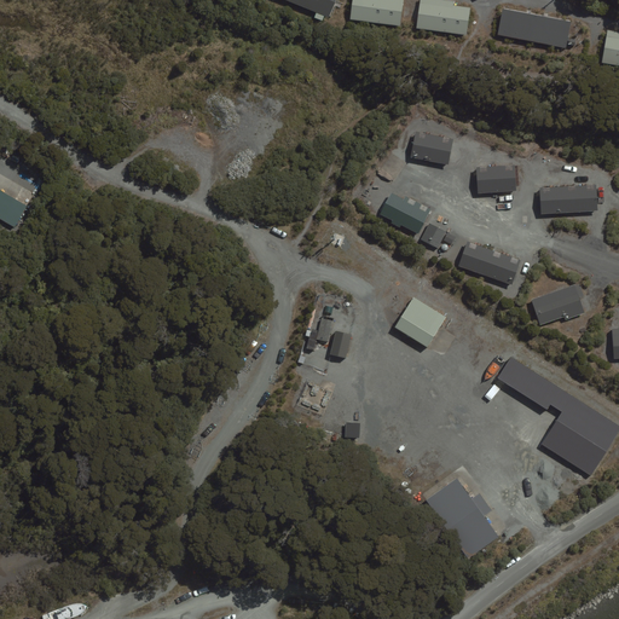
[(335,0),(285,0),(317,12),(314,18),(323,21),(324,16),(329,17),(335,0)]
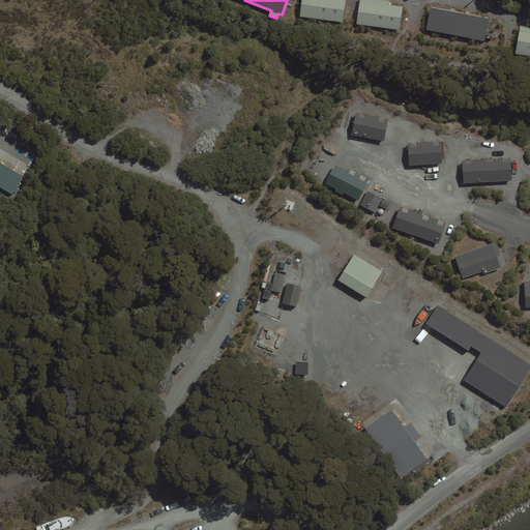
[(301,0),(300,17),(343,23),(345,0),(301,0)]
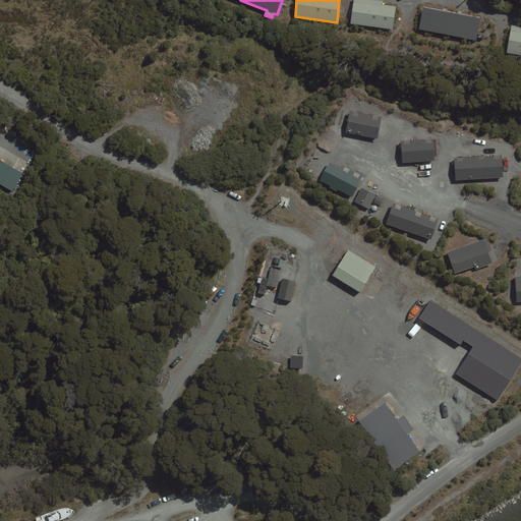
[(383,1),(372,0),(353,0),(351,23),(393,30),(396,7),(382,5),(383,1)]
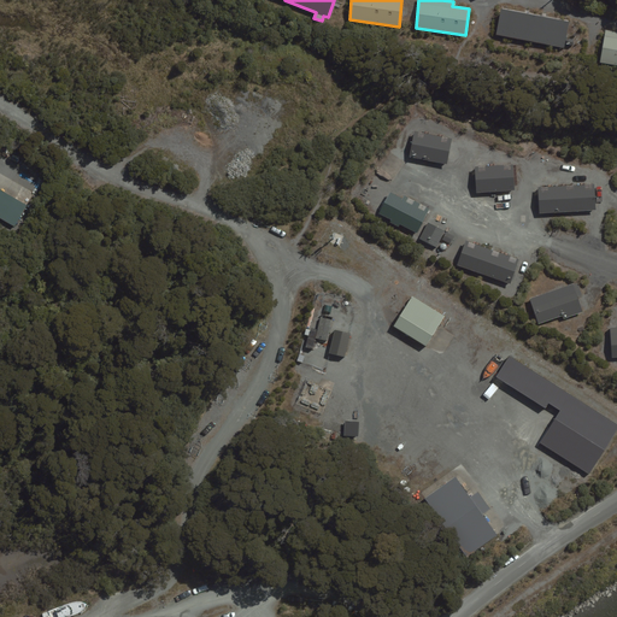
[(570,22),(501,9),(497,35),(564,48),(570,22)]
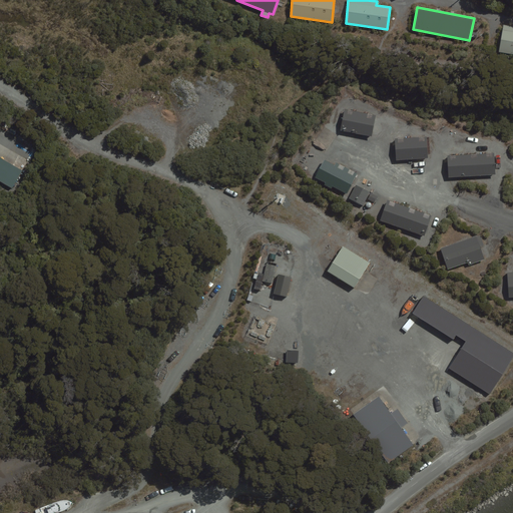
[(512,26),(504,24),(499,52),(512,54),(512,26)]
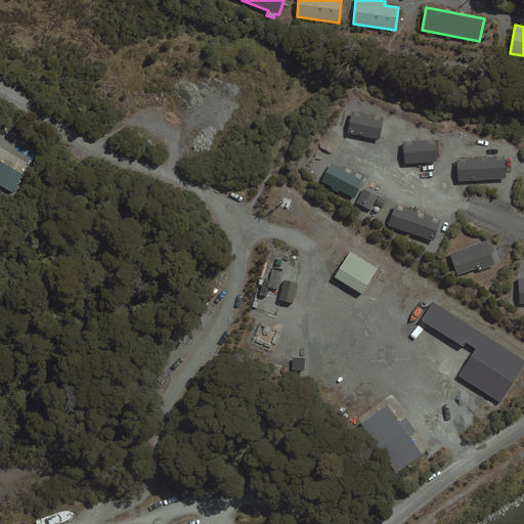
[(352,112),(348,133),(380,139),(384,118),(352,112)]
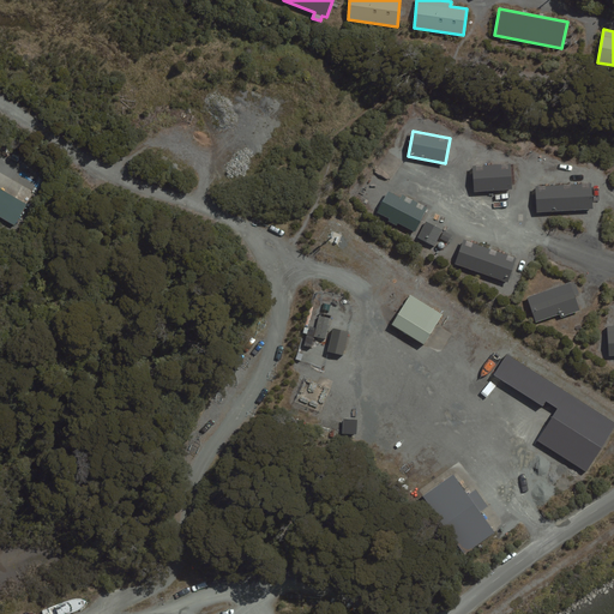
[(475,192),(512,190),(511,163),(473,166),(475,192)]
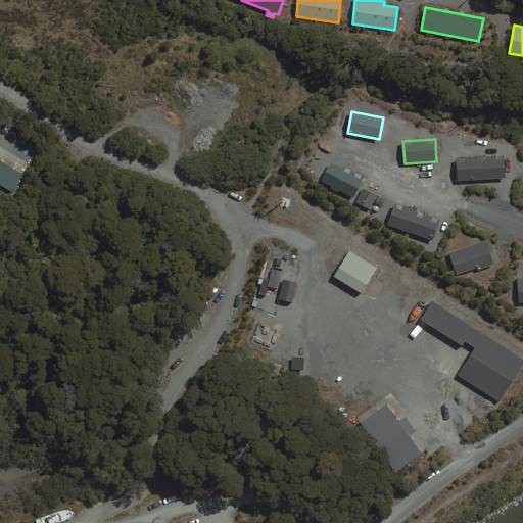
[(458,181),(506,178),(505,156),(456,158),(458,181)]
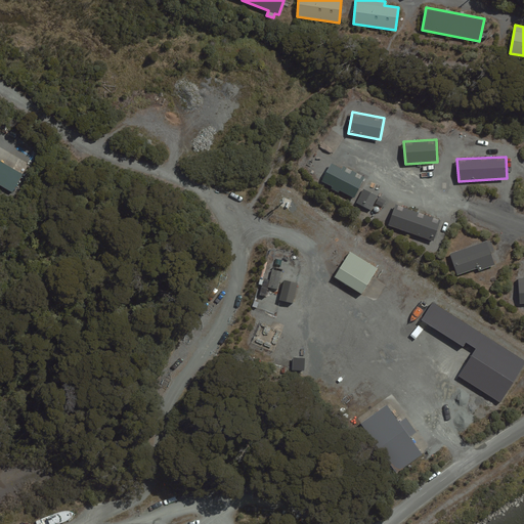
[(23,174),(0,161),(0,185),(12,192),(23,174)]
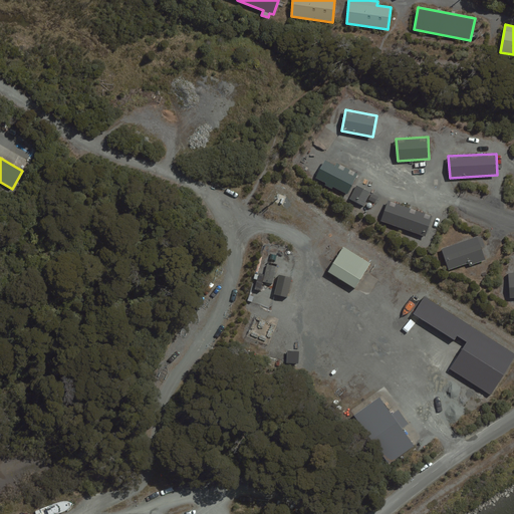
[(324,160),(315,178),(325,184),(324,185),(332,189),(333,187),(347,195),(358,174),(337,163),(335,166),(324,160)]
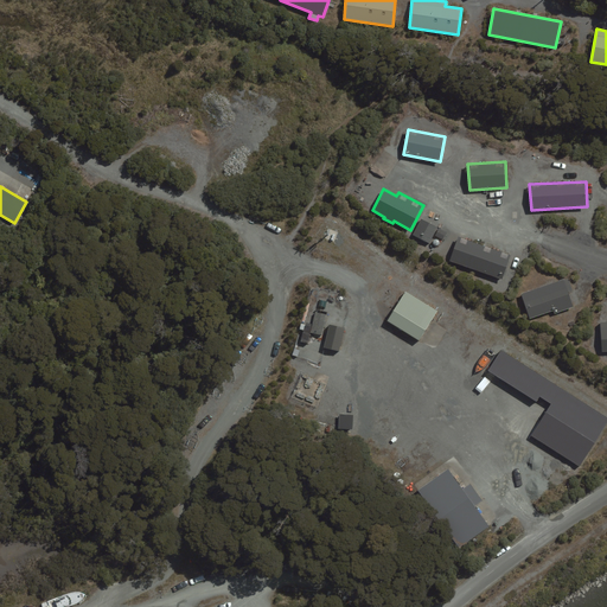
[(429,243),(438,228),(421,219),(413,235),(429,243)]
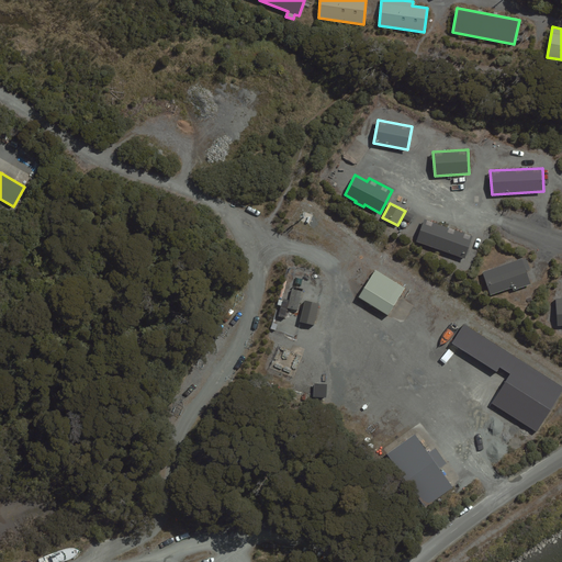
[(414,215),(406,211),(403,218),(409,222),(414,215)]
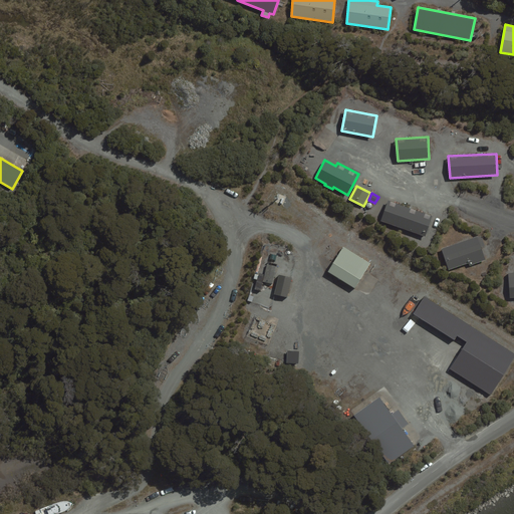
[(389,201),(380,221),(426,237),(433,216),(389,201)]
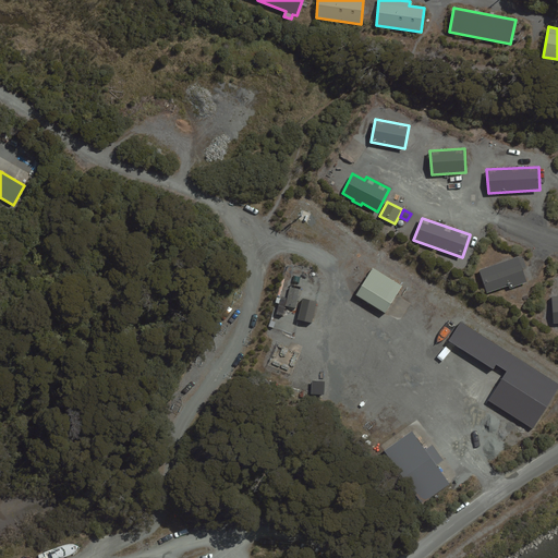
[(522,255),(478,270),(487,292),(509,284),(510,288),(528,282),(523,269),(526,268),(522,255)]
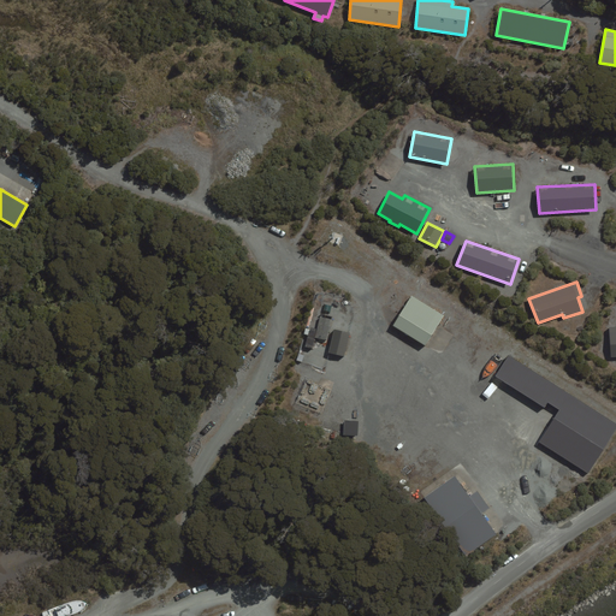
[(444,315),(412,296),(394,326),(425,345),(444,315)]
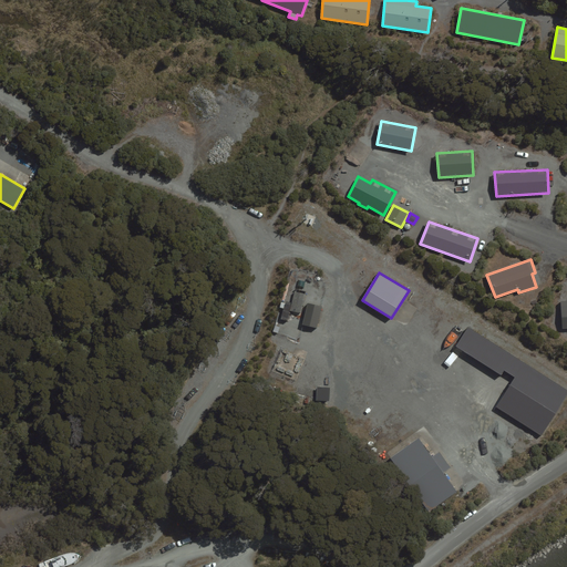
[(306,295),(295,291),(292,302),(290,311),(301,313),(306,295)]
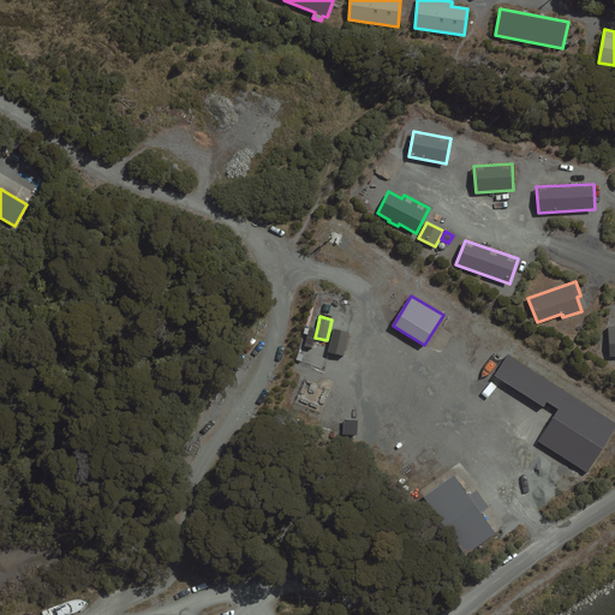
[(312,348),(315,338),(317,328),(309,327),(309,328),(308,335),(305,346),(312,348)]
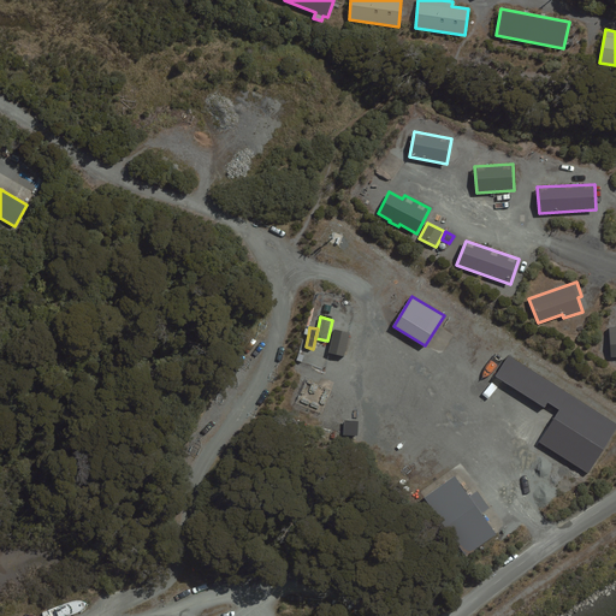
[(350,333),(335,330),(329,353),(344,356),(350,333)]
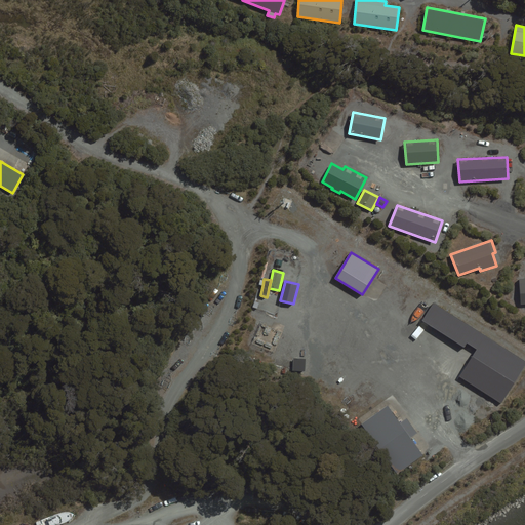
[(501,404),(524,366),(524,360),(434,303),(421,321),(463,348),(467,342),(477,349),(458,376),(501,404)]
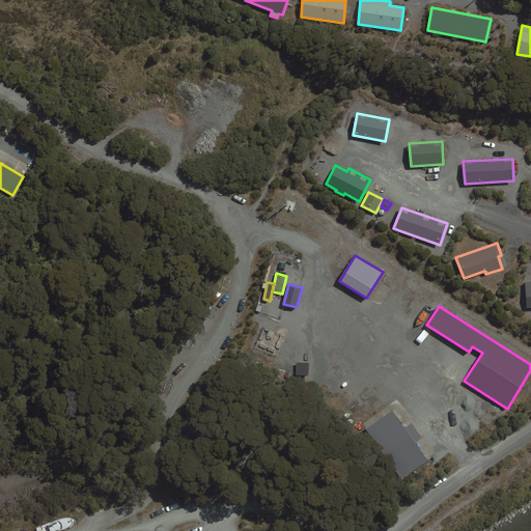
[(297,362),(296,375),(308,375),(309,363),(297,362)]
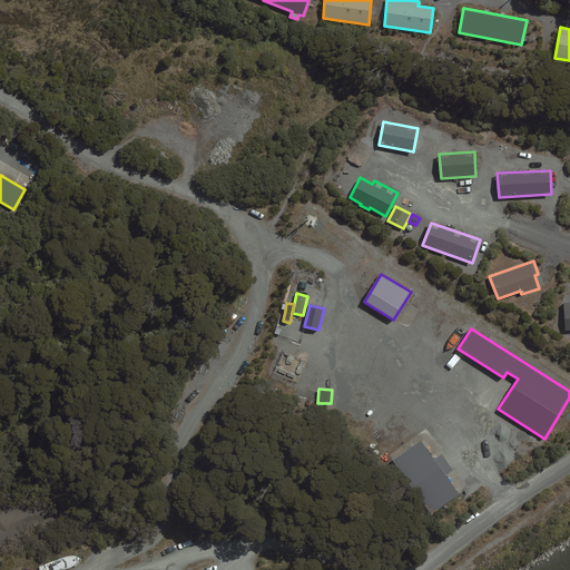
[(421,441),(392,461),(431,516),(460,494),(445,475),(453,470),(442,454),(434,460),(421,441)]
